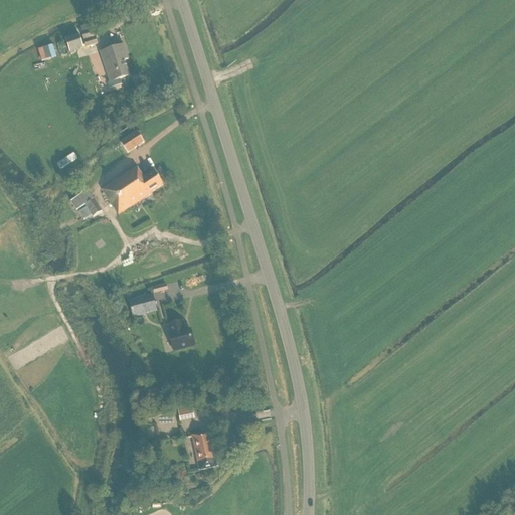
[(95,37),(93,30),(78,35),(80,42),(95,37)]
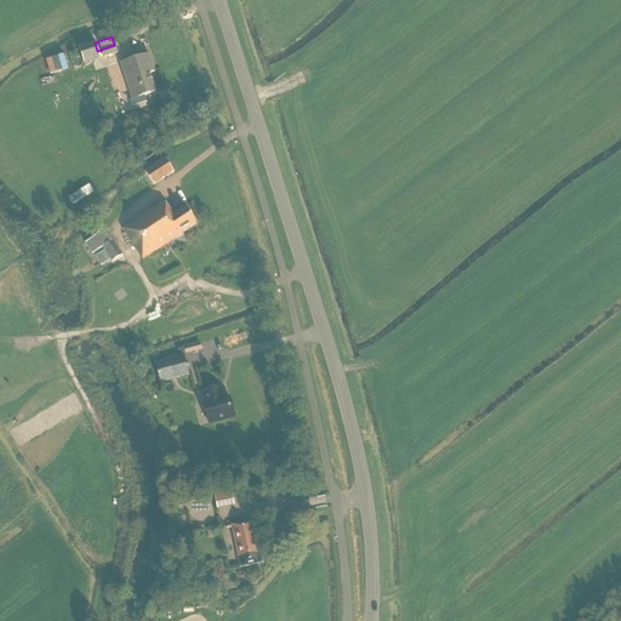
[(97,51),(95,43),(79,47),(85,64),(101,58),(97,51)]
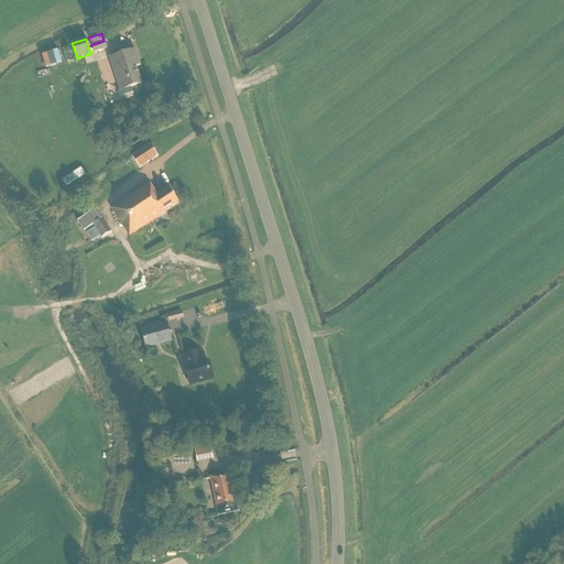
[(104,41),(88,46),(91,53),(106,49),(104,41)]
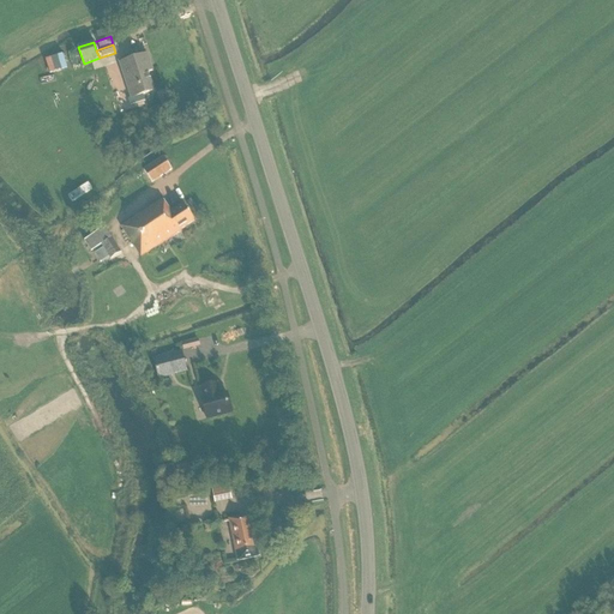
[(140,96),(154,92),(148,73),(152,72),(146,55),(119,65),(130,100),(127,100),(130,106),(143,101),(140,96)]
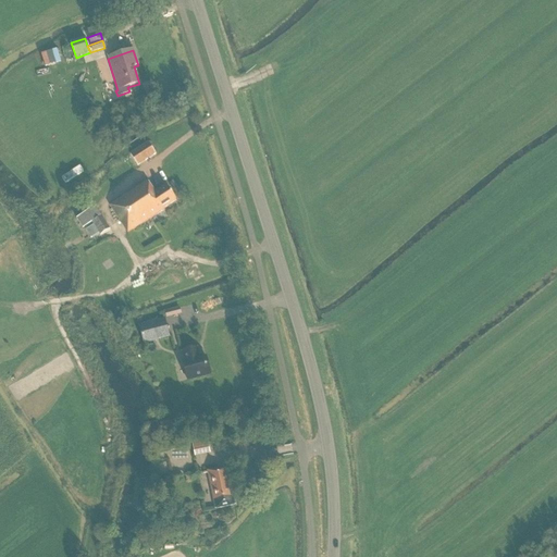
[(156,155),(148,143),(130,155),(137,166),(156,155)]
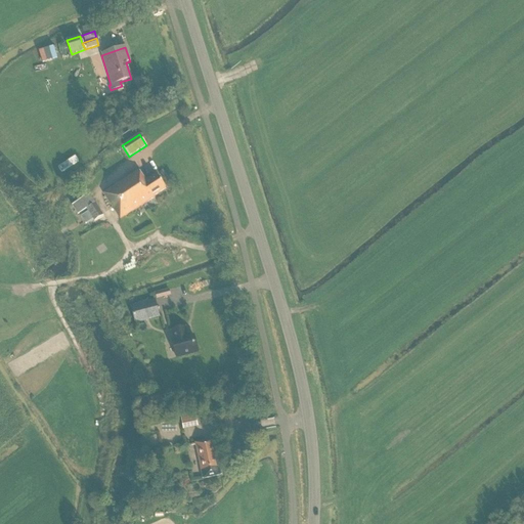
[(145,182),(139,171),(103,194),(120,220),(155,198),(154,197),(166,189),(157,175),(145,182)]
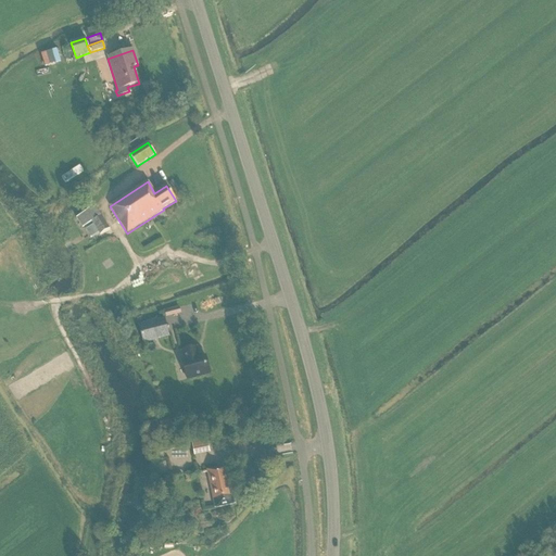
[(101,216),(95,206),(76,218),(83,228),(101,216)]
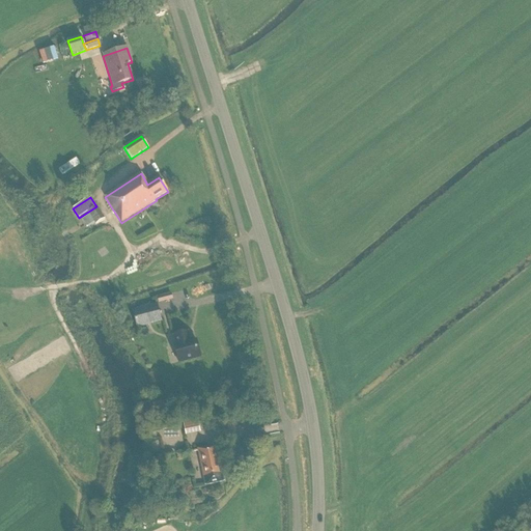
[(96,206),(88,213),(95,224),(105,219),(96,206)]
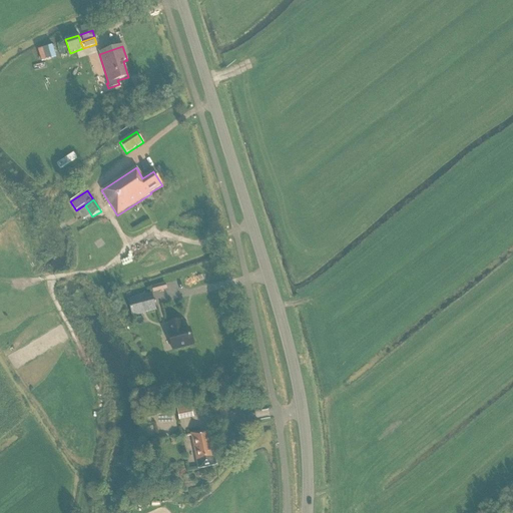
[(166,282),(152,286),(154,293),(168,288),(166,282)]
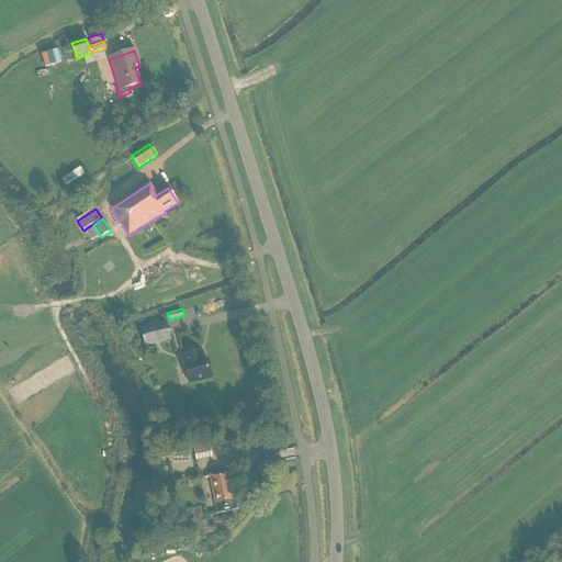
[(141,329),(145,347),(170,340),(166,323),(141,329)]
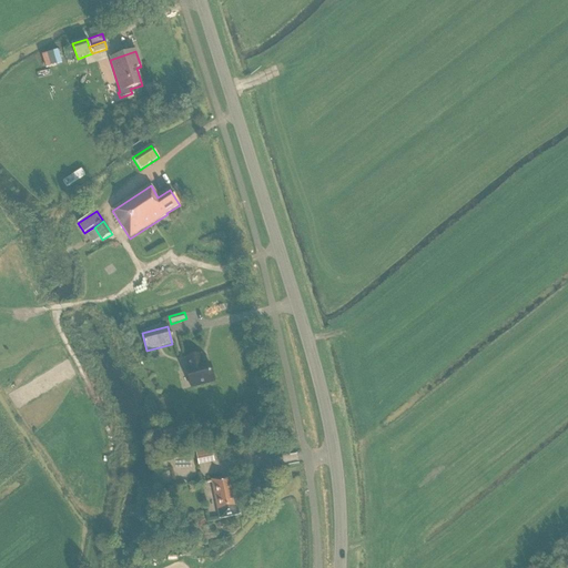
[(191,388),(215,382),(210,365),(203,366),(202,363),(203,363),(201,355),(185,358),(189,371),(186,371),(191,388)]
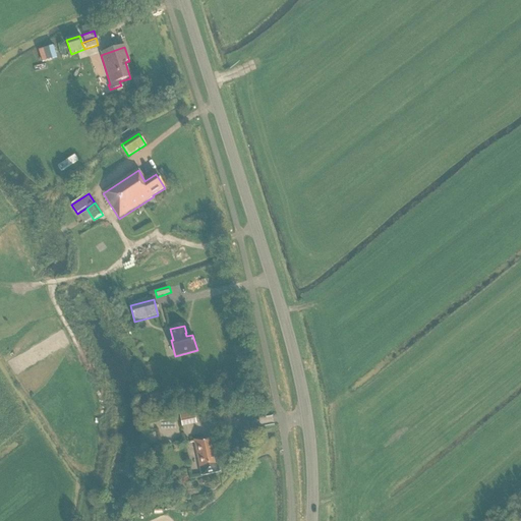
[(196,424),(195,422),(194,412),(180,415),(182,427),(196,424)]
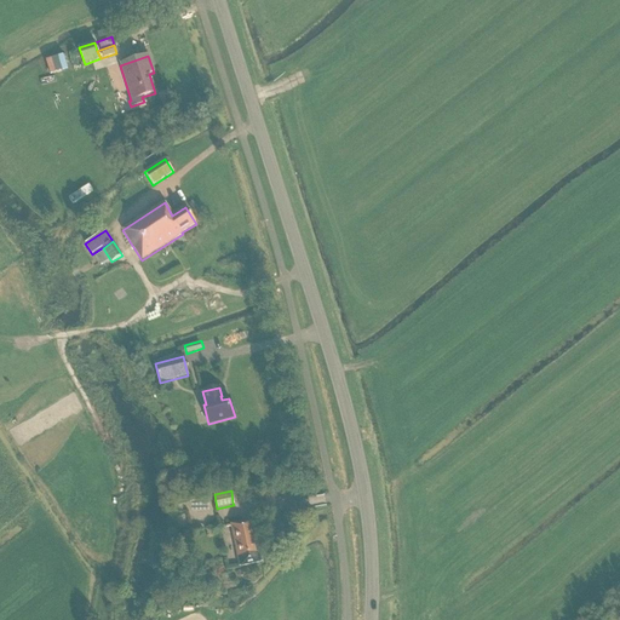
[(189,511),(178,512),(179,528),(190,527),(189,511)]
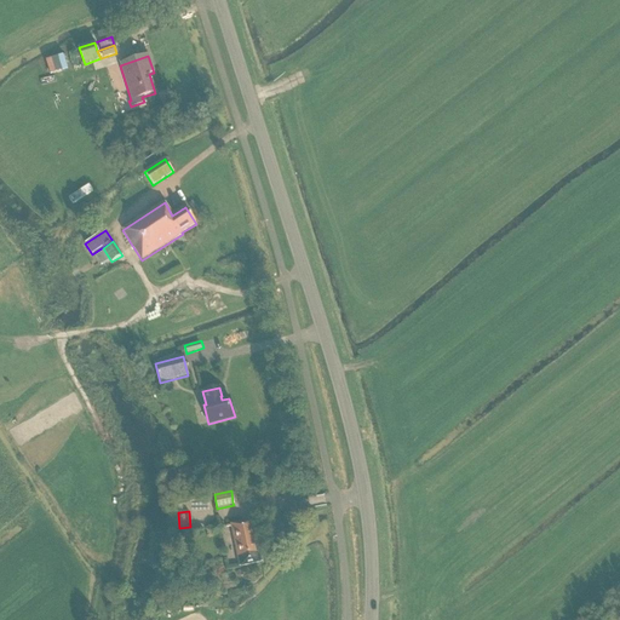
[(231,524),(240,567),(262,563),(253,520),(231,524)]
